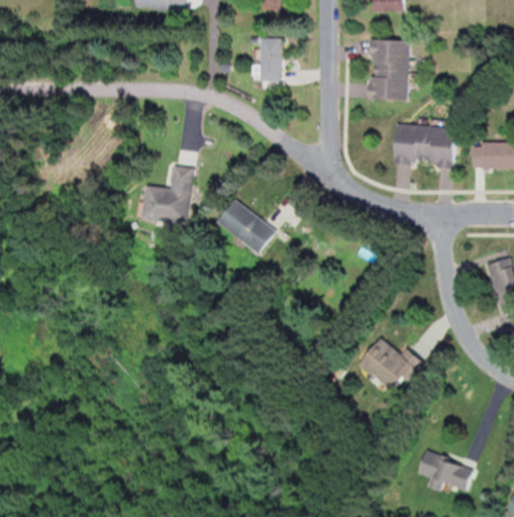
[(133,0),(133,9),(187,9),(186,0),(133,0)]
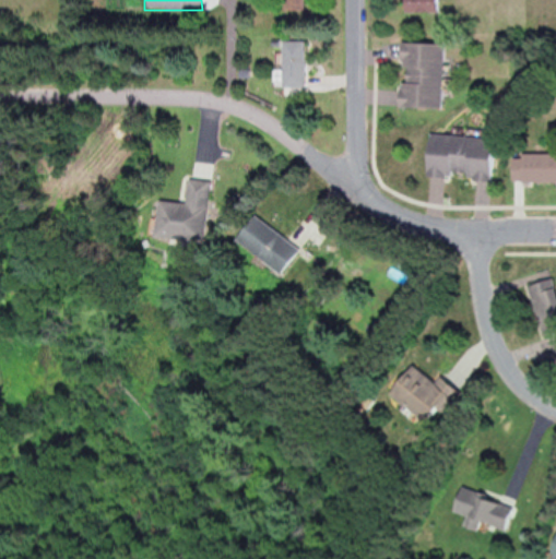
[(304,0),(280,0),(280,10),(304,10),(304,0)]
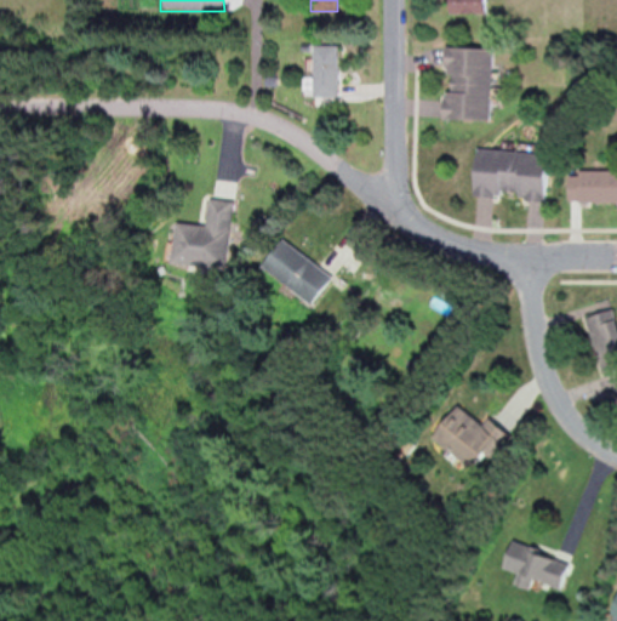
[(313,46),(313,97),(340,97),(340,46),(313,46)]
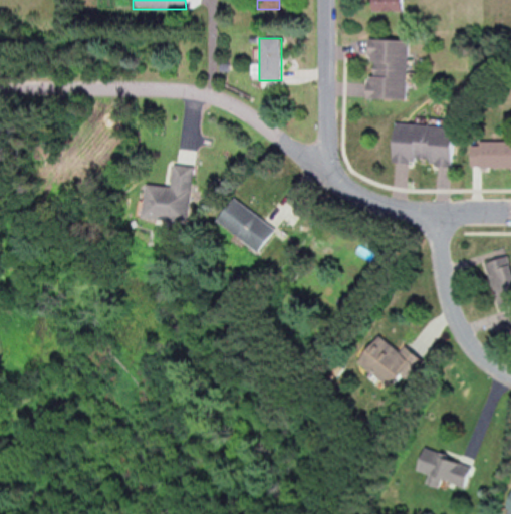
[(407,40),(367,39),(365,98),(405,100),(407,40)]
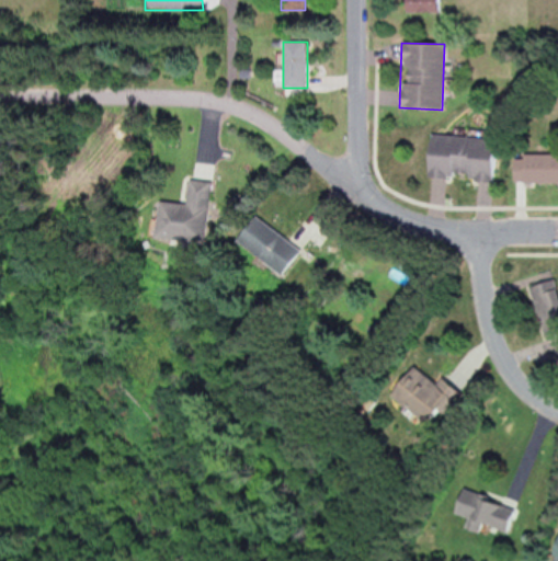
[(425,176),(493,182),(497,140),(429,135),(425,176)]
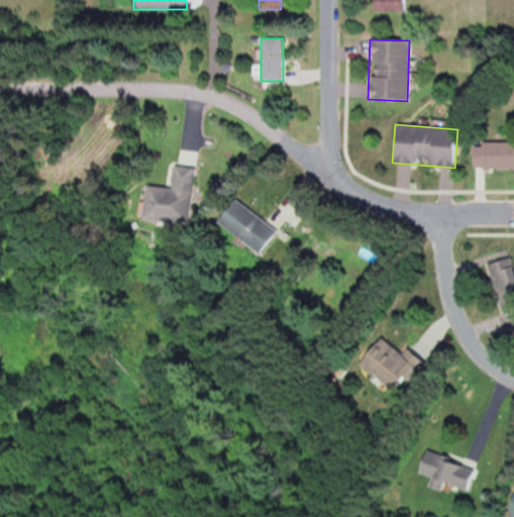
[(473,169),(513,169),(513,142),(473,142),(473,169)]
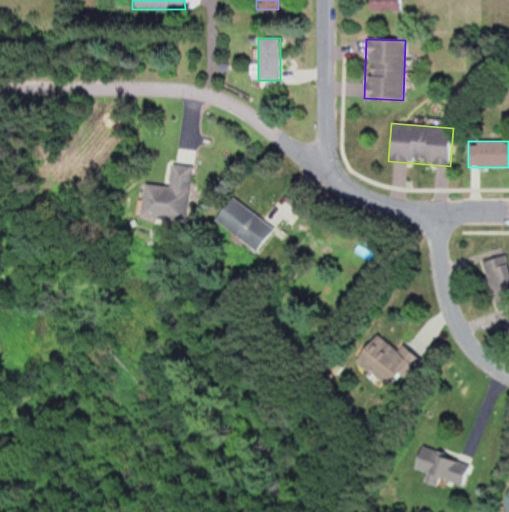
[(143,183),(138,215),(184,222),(193,165),(171,162),(168,187),(143,183)]
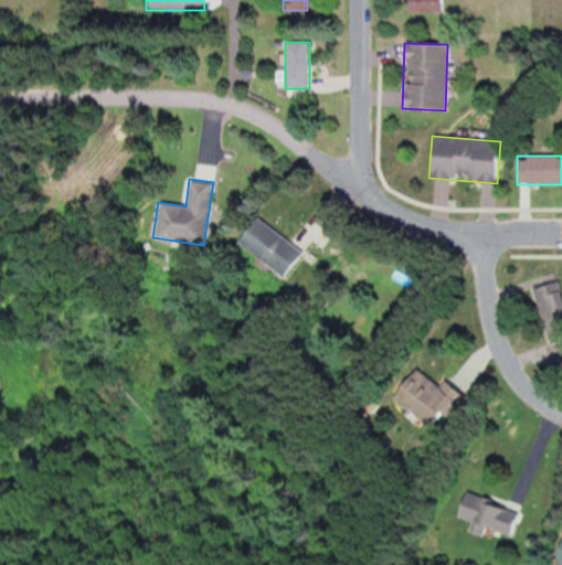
[(288,245),(258,216),(236,238),(265,268),(288,245)]
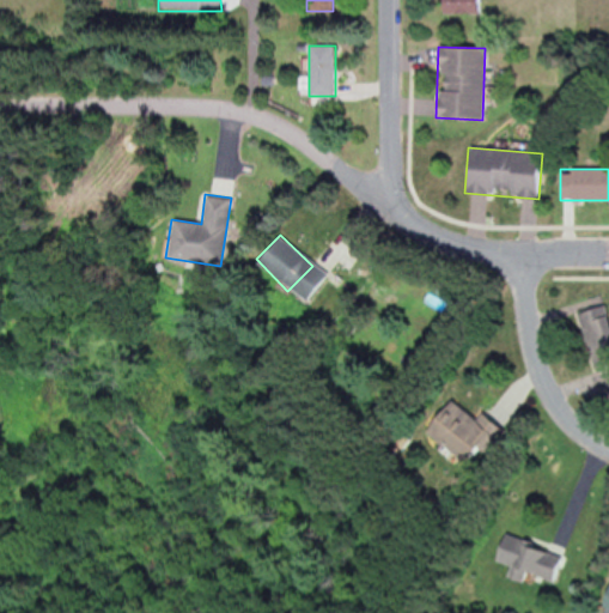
[(608,305),(579,313),(595,370),(608,366),(608,305)]
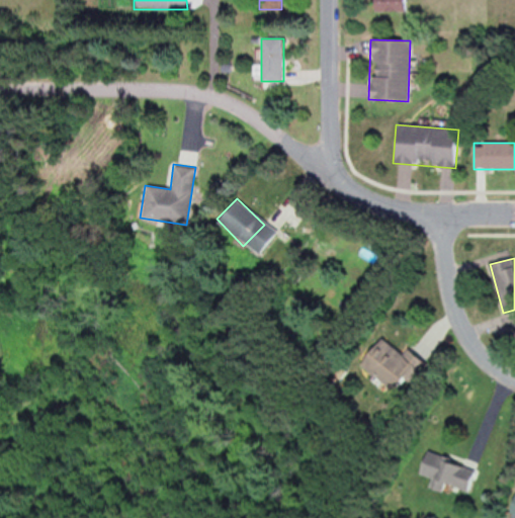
[(409,367),(380,340),(358,363),(387,391),(409,367)]
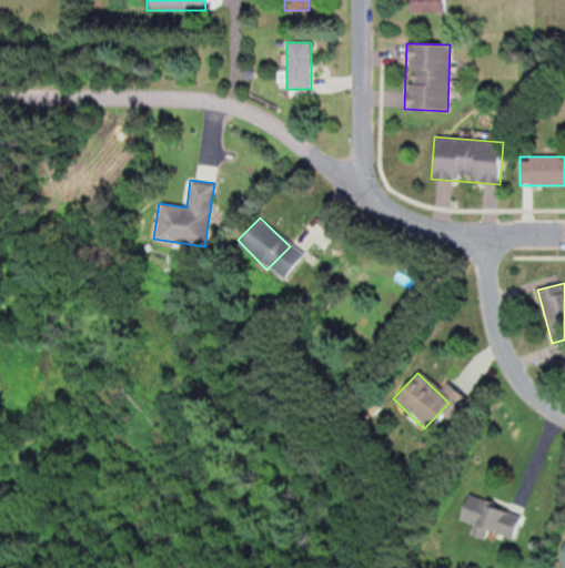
[(472,537),(484,540),(487,531),(511,539),(520,514),(465,496),(457,520),(475,526),(472,537)]
